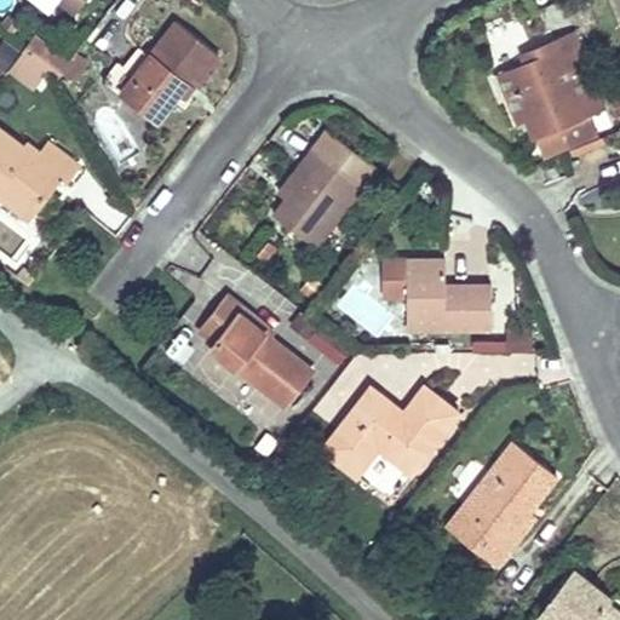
[(58,0),(58,1),(72,12),(81,0),(58,0)]
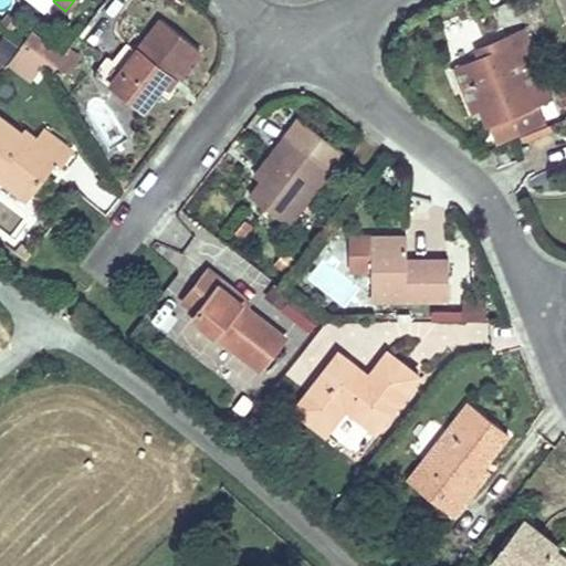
[(198,48),(158,21),(125,72),(130,76),(118,94),(142,109),(168,69),(179,76),(198,48)]
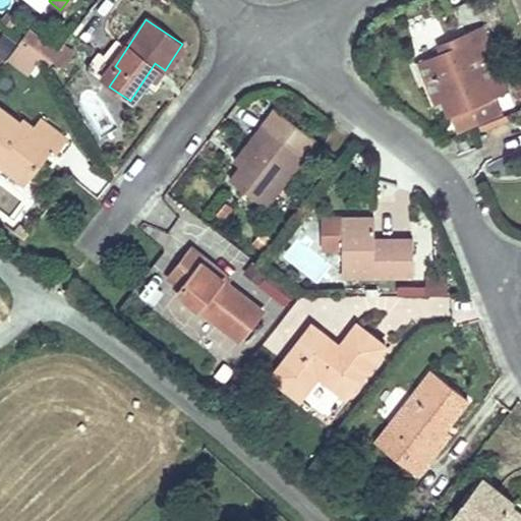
[(64,67),(74,47),(27,23),(8,61),(32,73),(41,55),(64,67)]
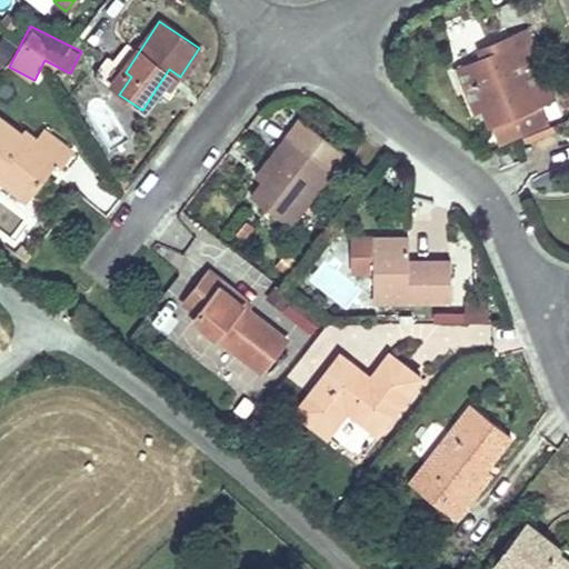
[(555,100),(527,28),(478,47),(481,55),(456,65),(473,113),(486,109),(491,125),(541,105),(555,100)]
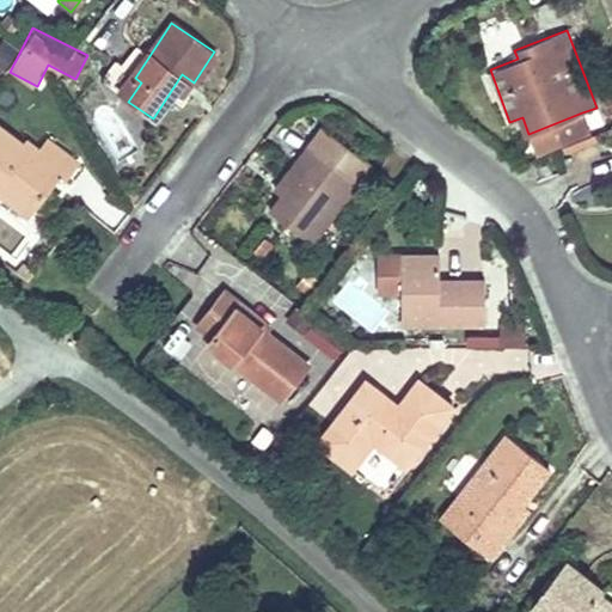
[(194,83),(182,74),(171,91),(184,98),(194,83)]
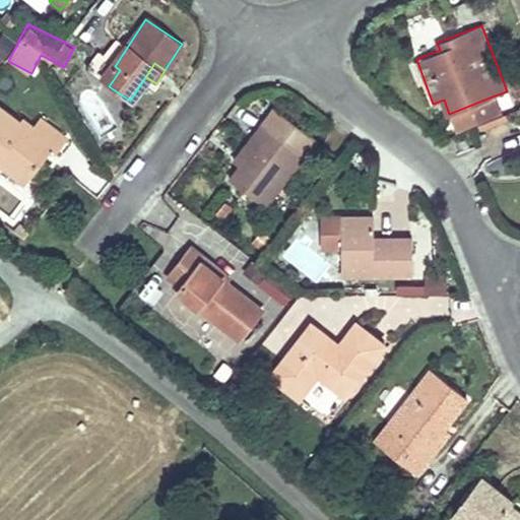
[(104,82),(109,86),(120,70),(115,66),(104,82)]
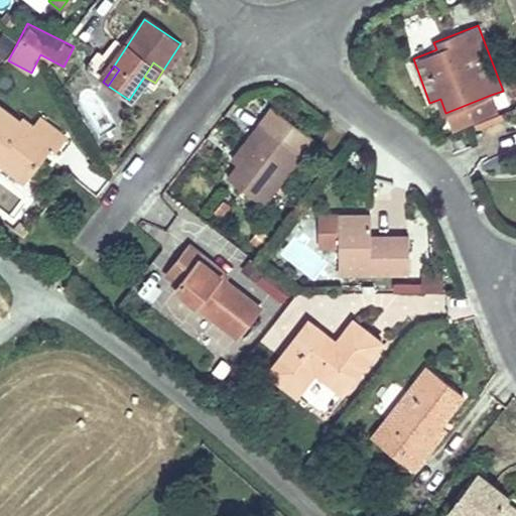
[(491,95),(445,113),(452,129),(498,112),(491,95)]
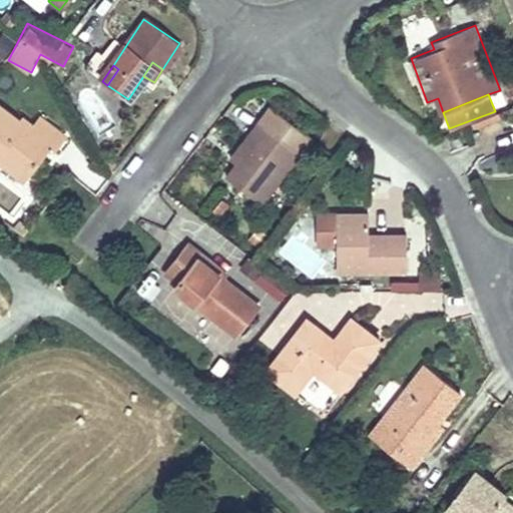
[(0,106),(0,153),(27,173),(49,144),(54,148),(64,135),(40,117),(31,129),(0,106)]
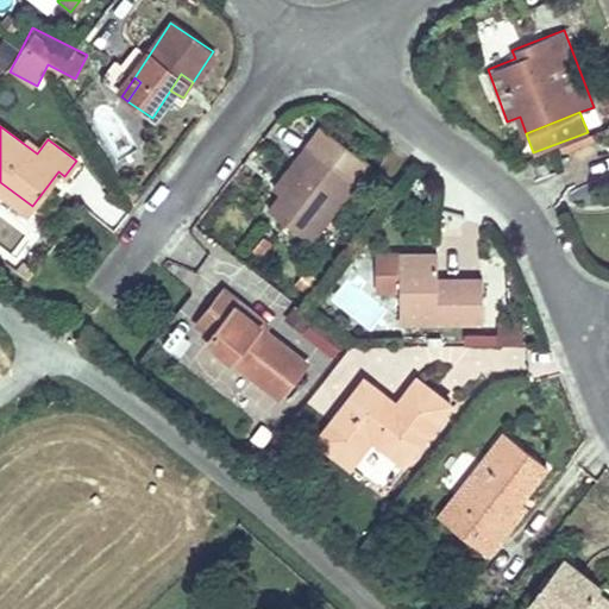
[(287,187),(269,209),(309,242),(370,164),(322,126),(280,181),(287,187)]
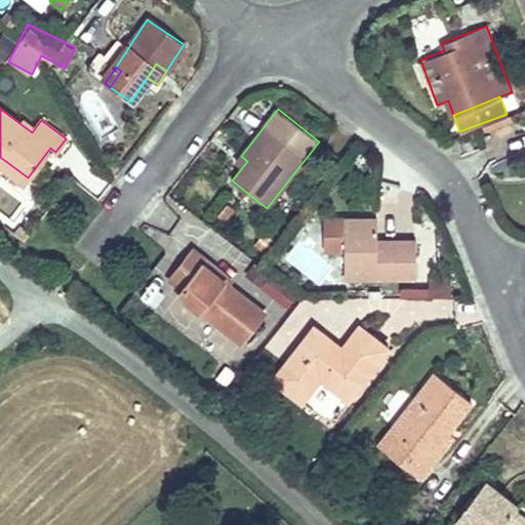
[(470,137),(461,140),(465,150),(474,148),(470,137)]
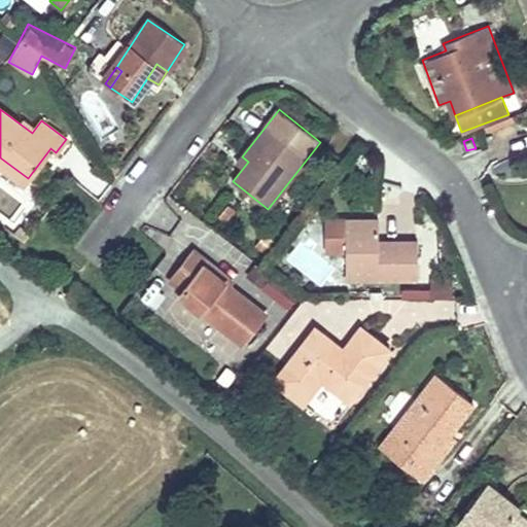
[(248,162),(242,156),(236,164),(242,170),(248,162)]
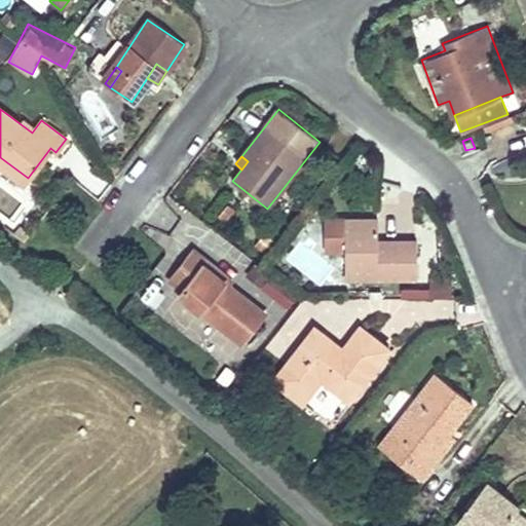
[(28,178),(0,157),(0,167),(23,185),(28,178)]
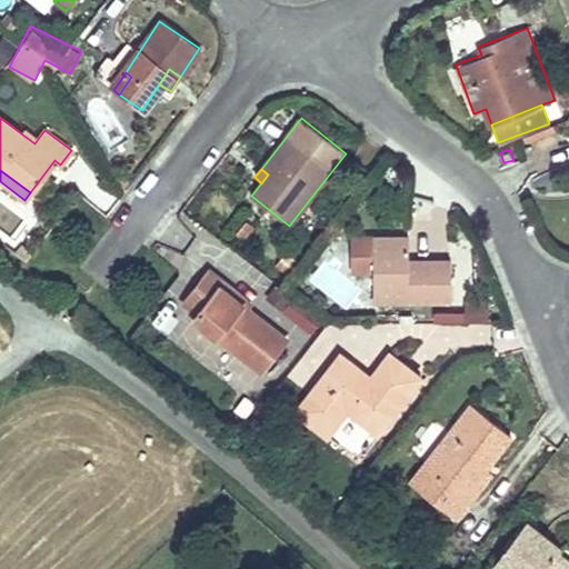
[(409,237),(373,237),(373,300),(450,300),(451,261),(409,260),(409,237)]
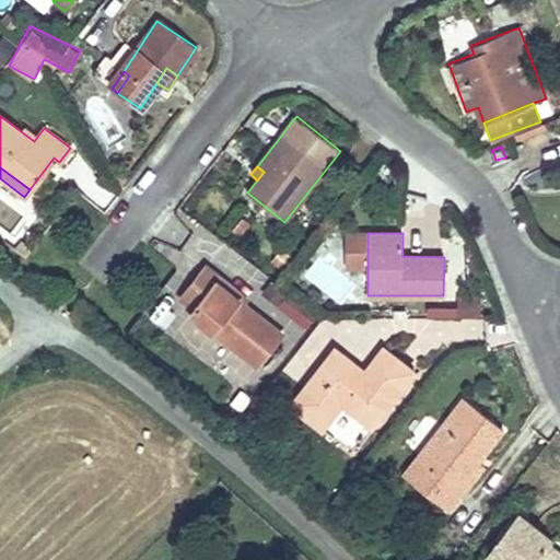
[(207,267),(182,299),(195,308),(191,313),(257,364),(281,334),(214,282),(219,277),(207,267)]
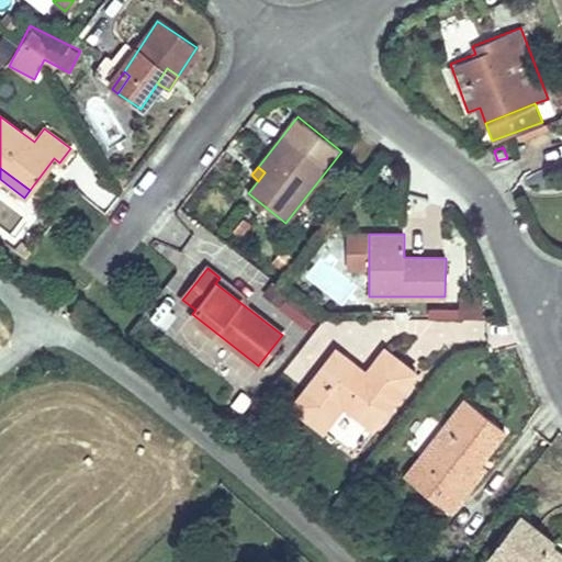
[(248,300),(220,278),(215,283),(245,305),(248,300)]
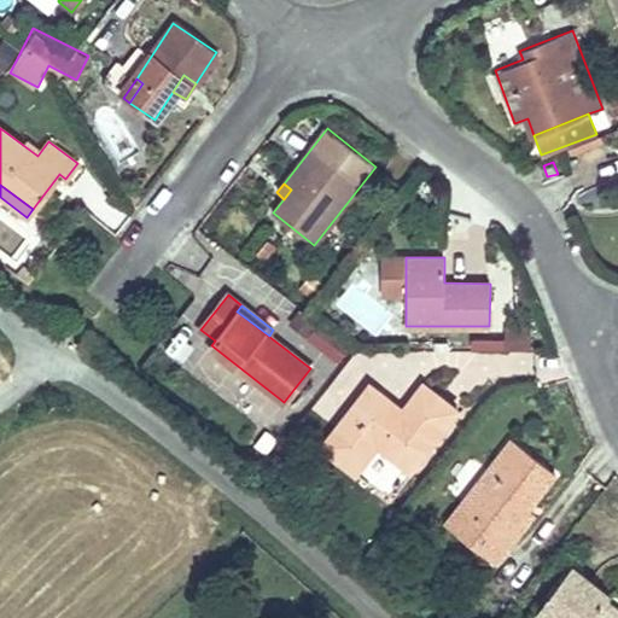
[(350,412),(322,447),(339,461),(347,450),(362,462),(375,447),(408,473),(456,412),(421,384),(401,409),(378,392),(357,418),(350,412)]
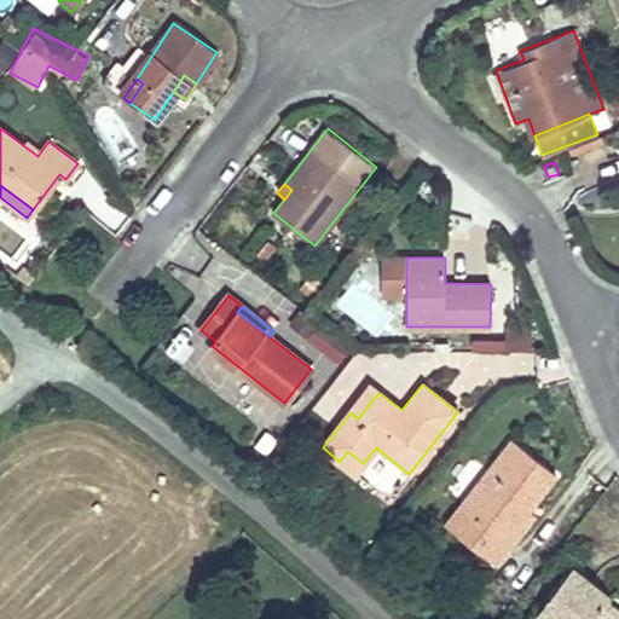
[(371,387),(351,412),(358,418),(379,393),(371,387)]
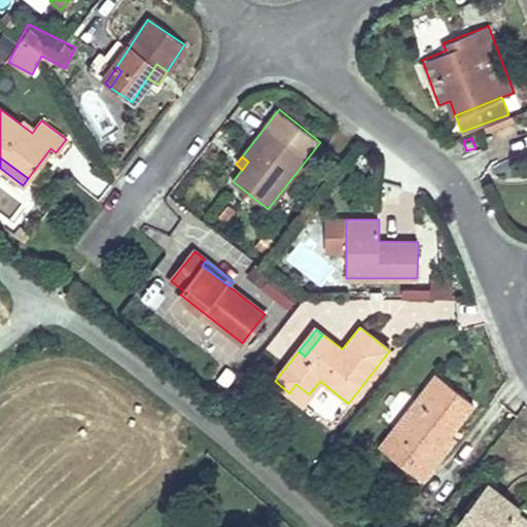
[(436,377),(395,429),(401,434),(389,453),(424,483),(438,465),(431,460),(472,406),(436,377)]
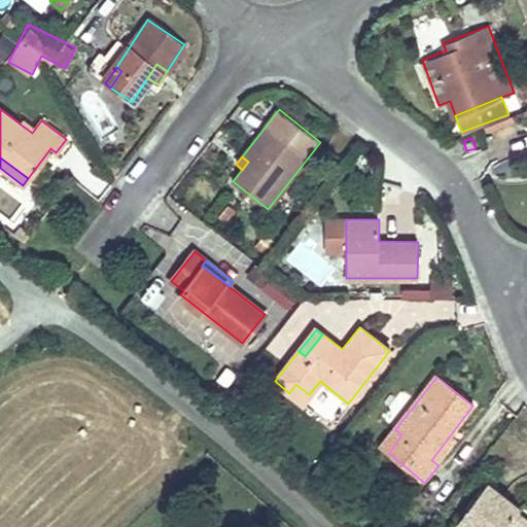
[(295,384),(289,393),(302,402),(309,394),(295,384)]
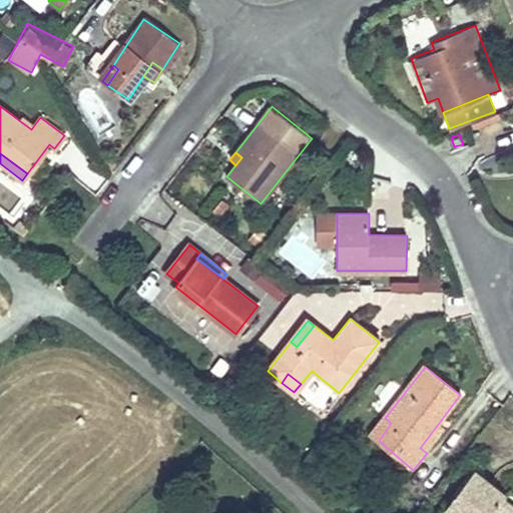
[(391,423),(385,418),(371,435),(379,441),(391,423)]
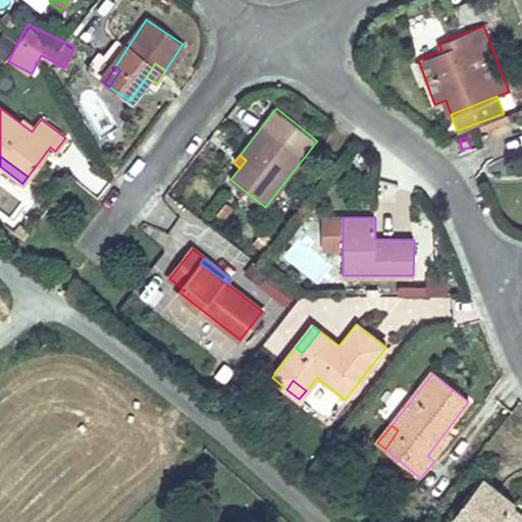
[(446,431),(427,456),(434,461),(453,437),(446,431)]
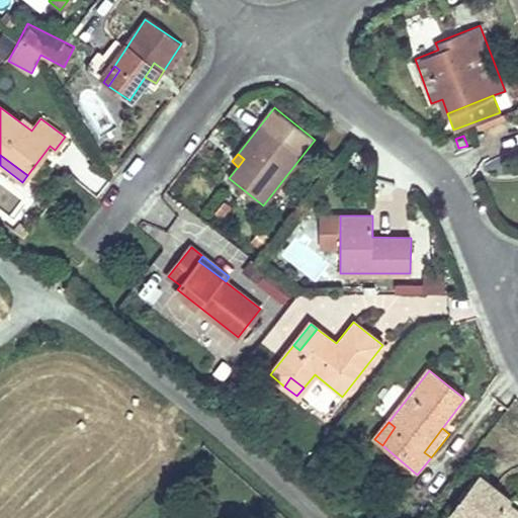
[(481,478),(452,514),(457,517),(517,517),(505,507),(508,502),(510,500),(481,478)]
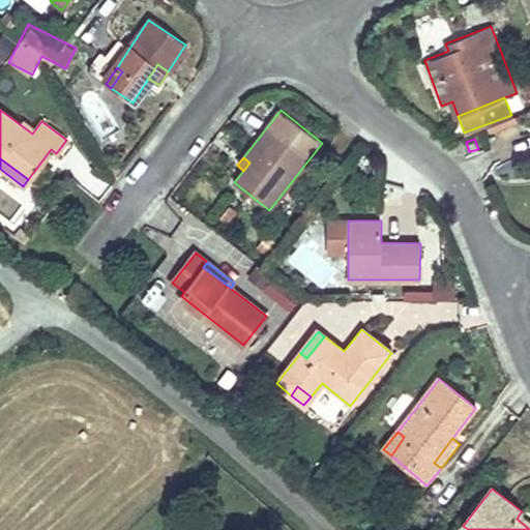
[(529,521),(520,513),(517,519),(529,529),(529,521)]
